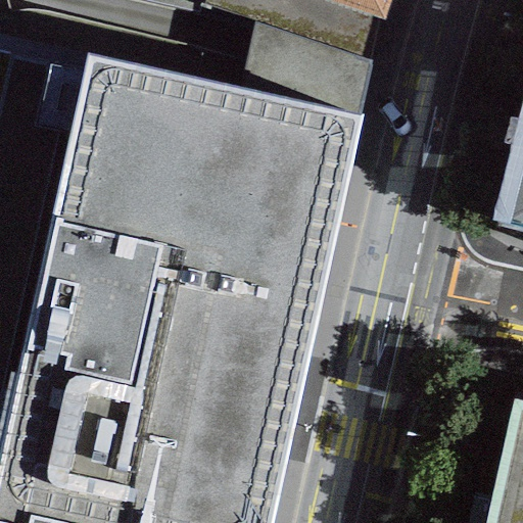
[(357,57),(371,15),(326,0),(199,0),(199,1),(253,20),(357,57)]
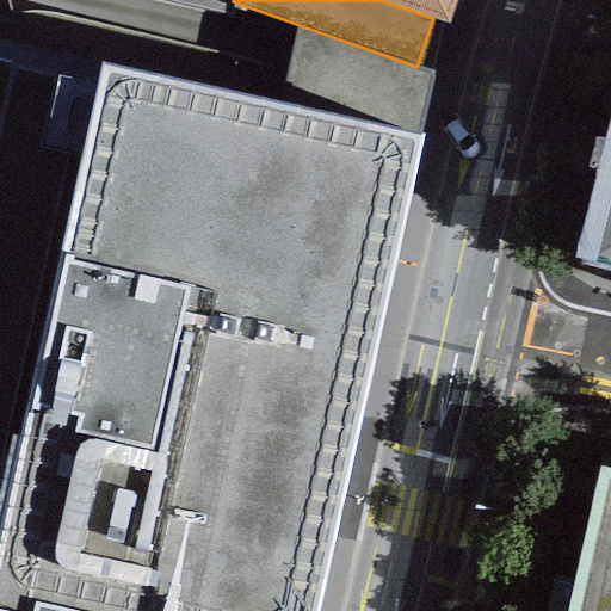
[(448,23),(455,0),(381,0),(433,18),(448,23)]
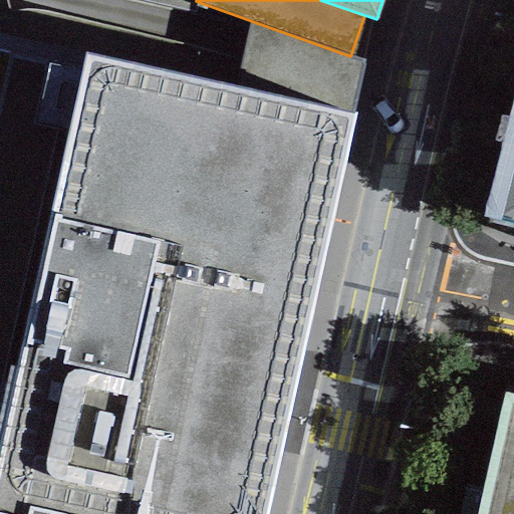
[(365,62),(350,56),(249,20),(233,85),(351,111),(365,62)]
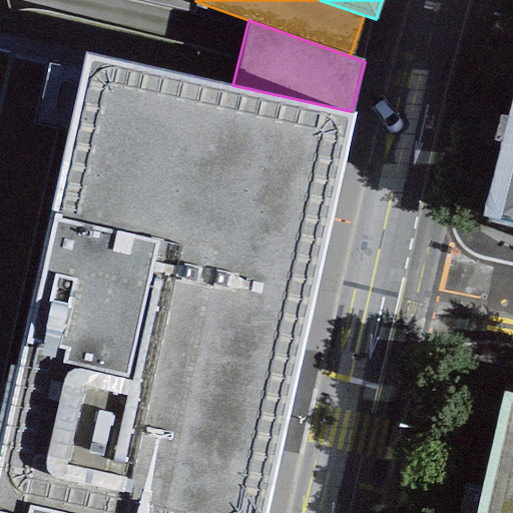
[(0,512),(263,512),(351,111),(232,85),(83,53),(79,70),(0,53),(0,512)]
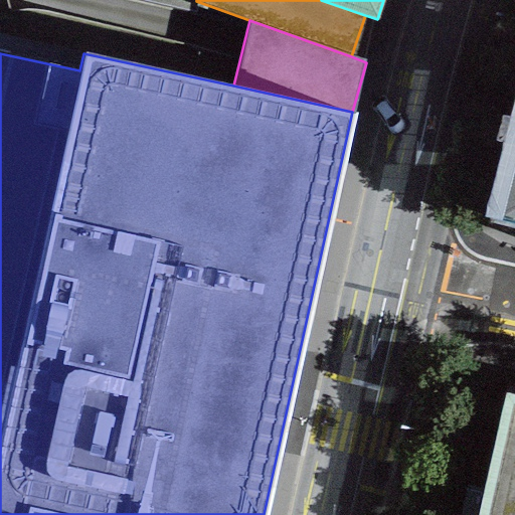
[(514,96),(484,213),(514,221),(514,96)]
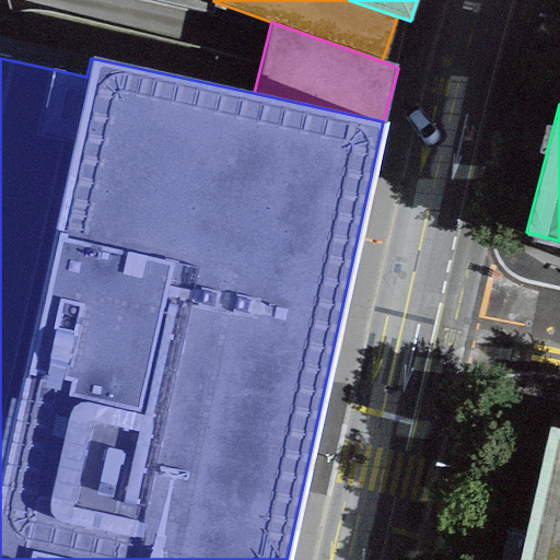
[(559,559),(559,433),(547,431),(517,559),(559,559)]
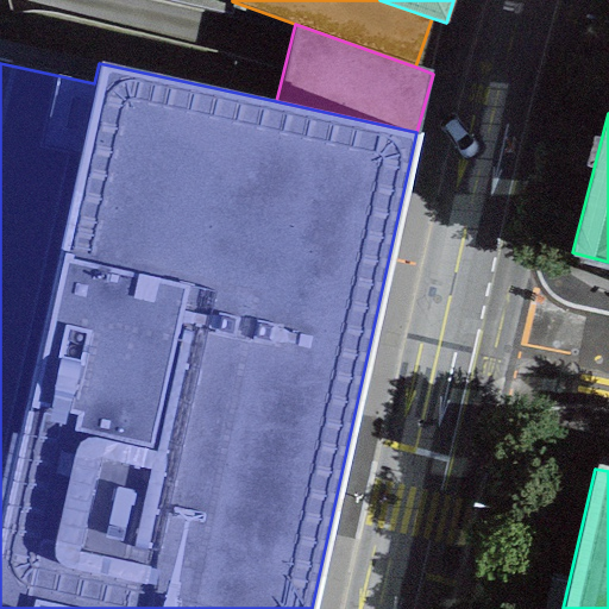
All buildings are outlined.
